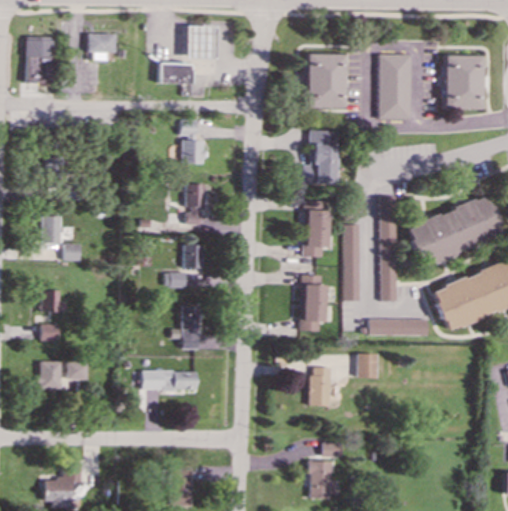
[(214,59),(215,26),(187,26),(186,58),(214,59)]
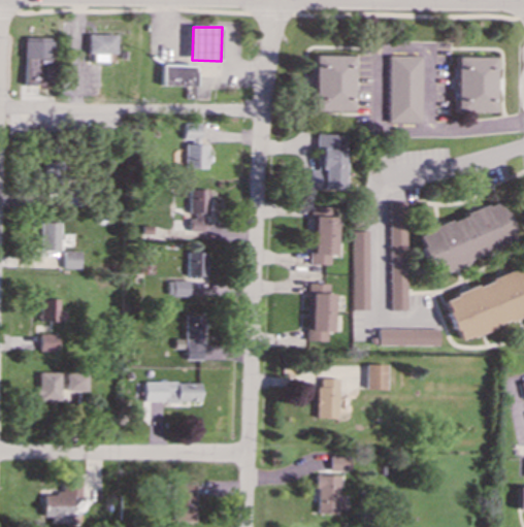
[(117,35),(90,35),(89,54),(95,55),(95,62),(108,63),(108,54),(117,54),(117,35)]
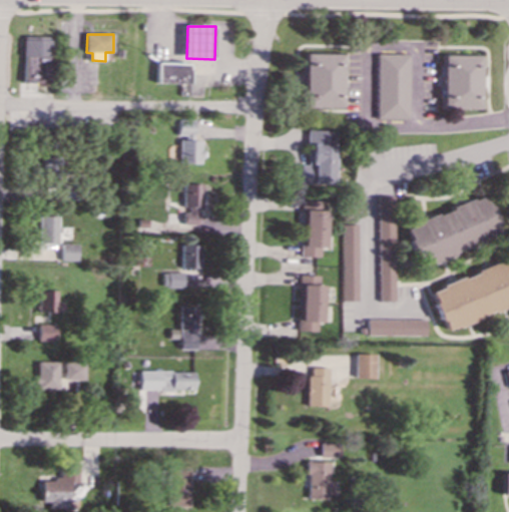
[(53,56),(54,37),(24,37),(23,56),(53,56)]
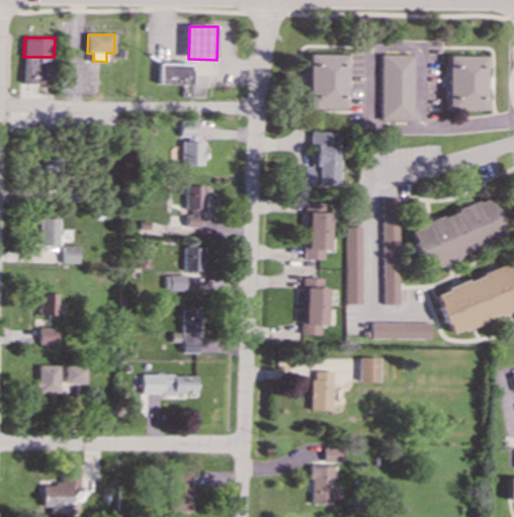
[(308,108),(347,108),(348,55),(308,55),(308,108)]
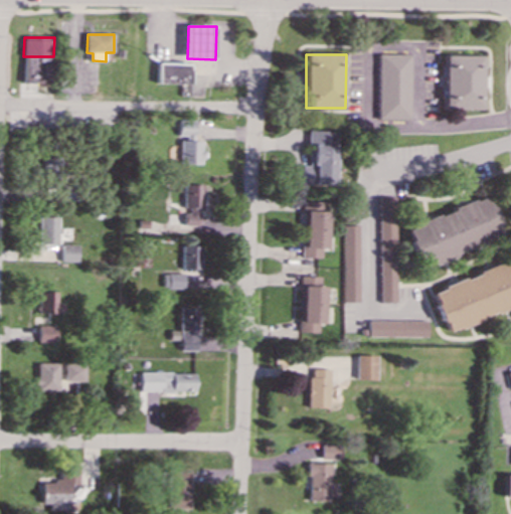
[(379,120),(411,120),(412,54),(380,54),(379,120)]
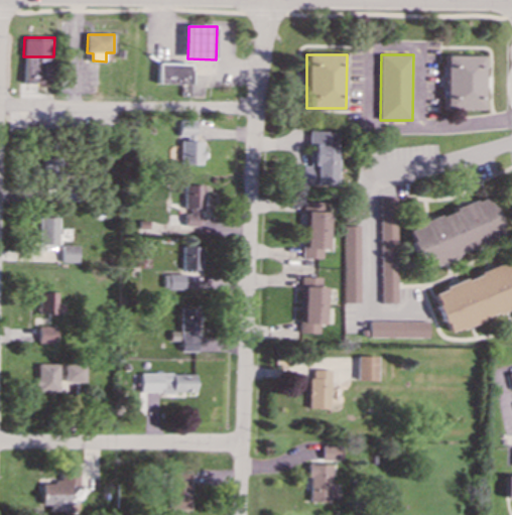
[(445,110),(486,109),(486,55),(445,55),(445,110)]
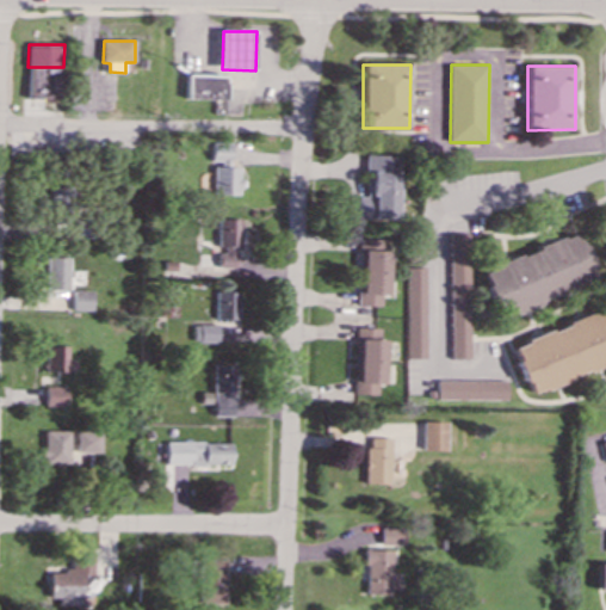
[(62,68),(30,68),(30,98),(61,99),(62,68)]
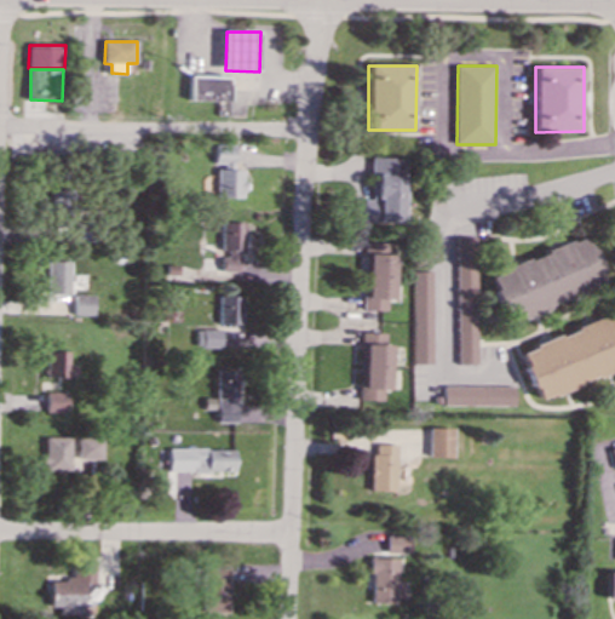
[(230,102),(231,76),(194,76),(193,101),(230,102)]
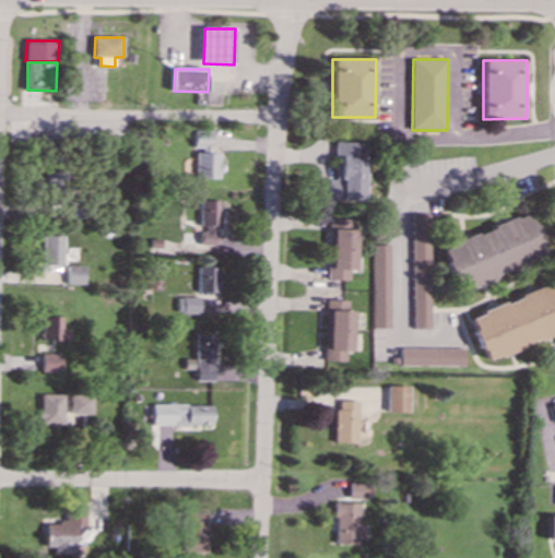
[(197,149),(213,149),(213,131),(197,130),(197,149)]
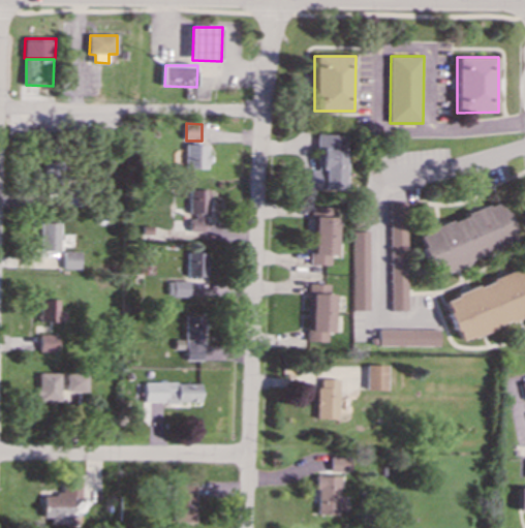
[(311,190),(352,190),(352,178),(346,178),(347,134),(319,134),(319,171),(312,171),(311,190)]
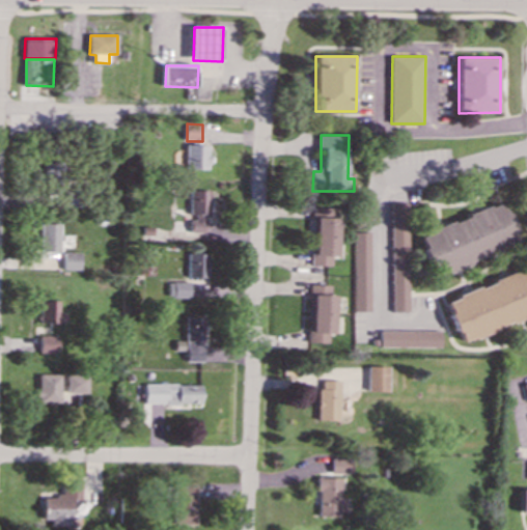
[(188,169),(211,170),(211,146),(189,145),(188,169)]
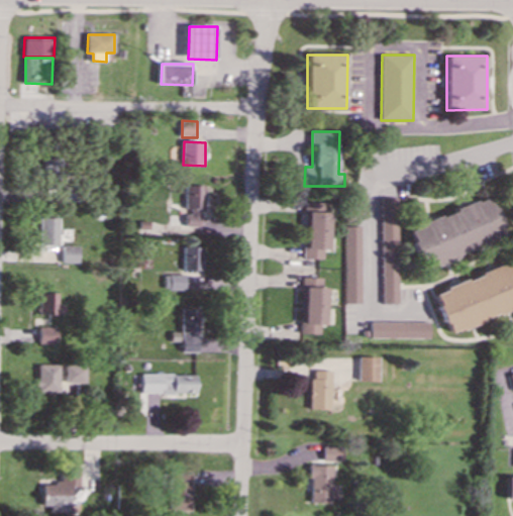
[(42,178),(64,178),(65,157),(43,156),(42,178)]
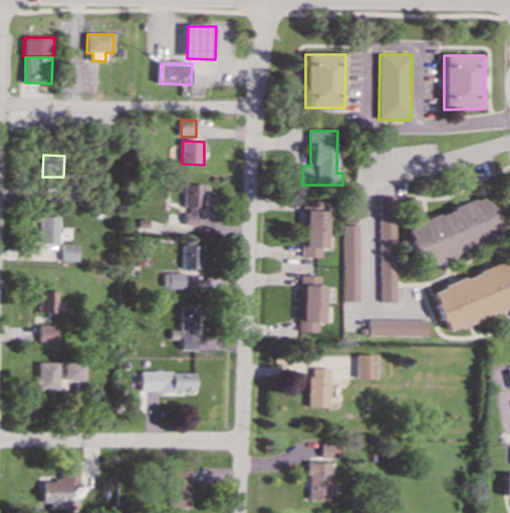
[(206,185),(186,184),(186,225),(201,225),(201,208),(205,208),(206,185)]
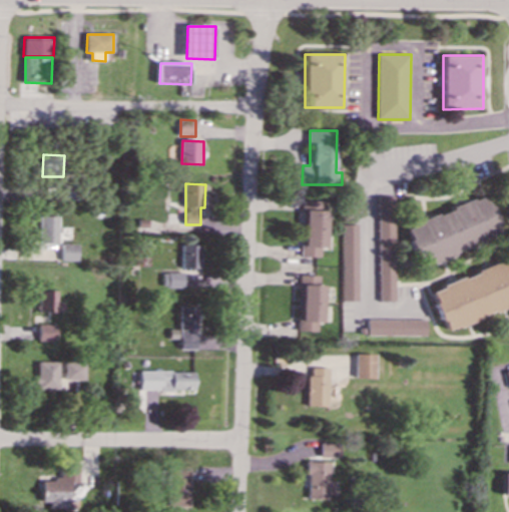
[(381,302),(397,301),(396,196),(380,196),(381,302)]
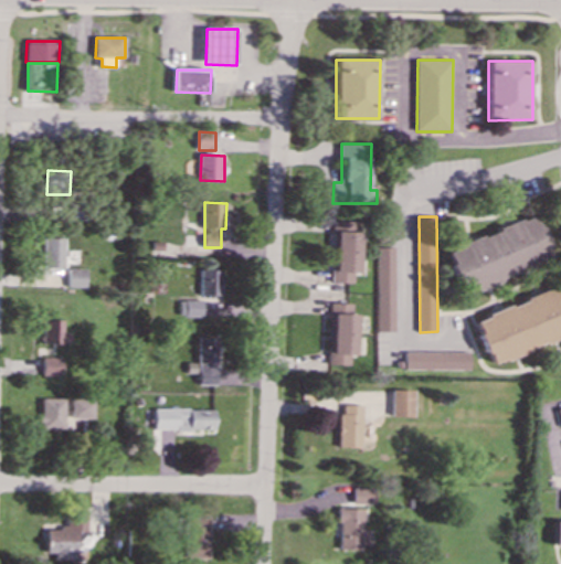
[(554,262),(539,216),(448,247),(464,293),(554,262)]
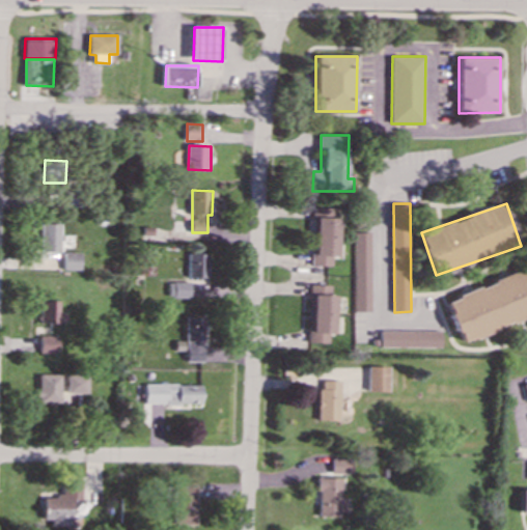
[(338,257),(340,208),(316,208),(314,266),(333,267),(333,257),(338,257)]
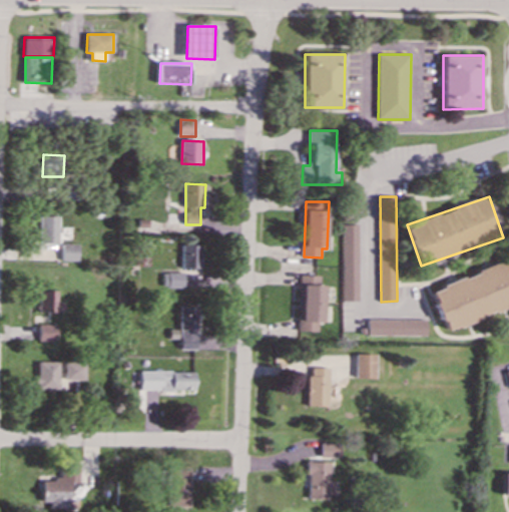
[(41,243),(59,243),(59,216),(40,216),(41,243)]
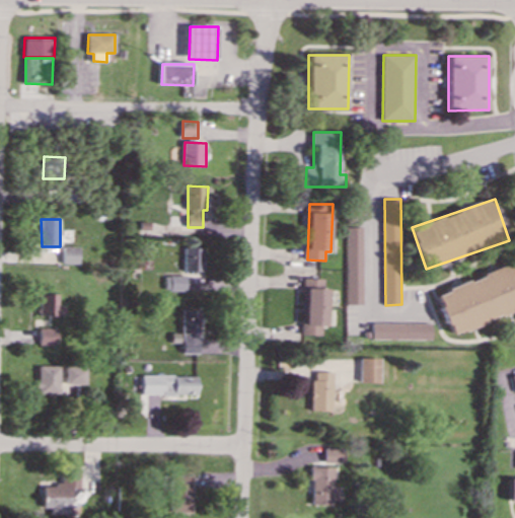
[(348,227),(348,305),(365,304),(364,227),(348,227)]
